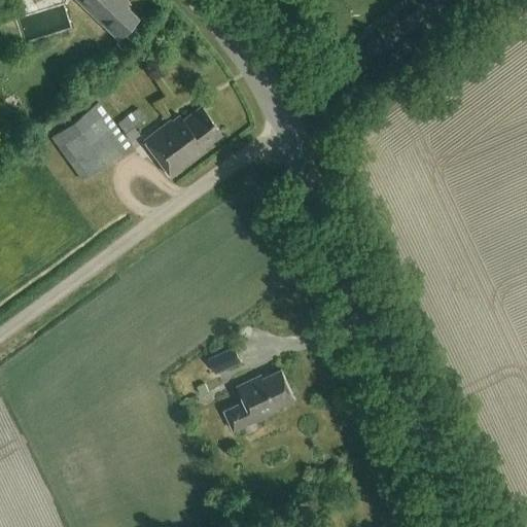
[(76,0),(121,40),(142,18),(130,6),(133,3),(129,0),(76,0)]
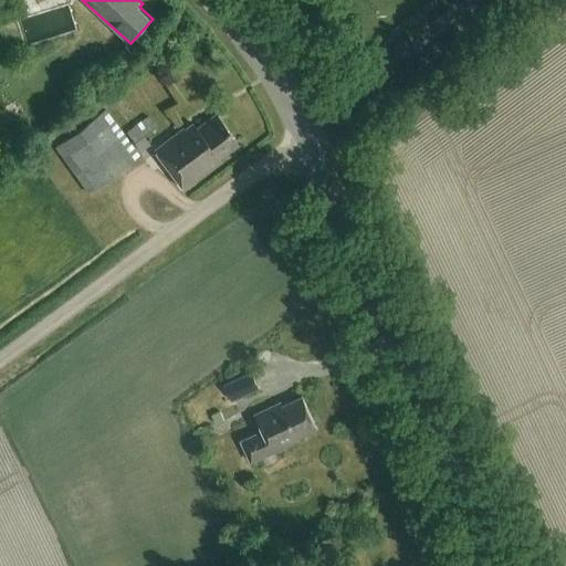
[(55,148),(91,195),(140,157),(105,111),(55,148)]
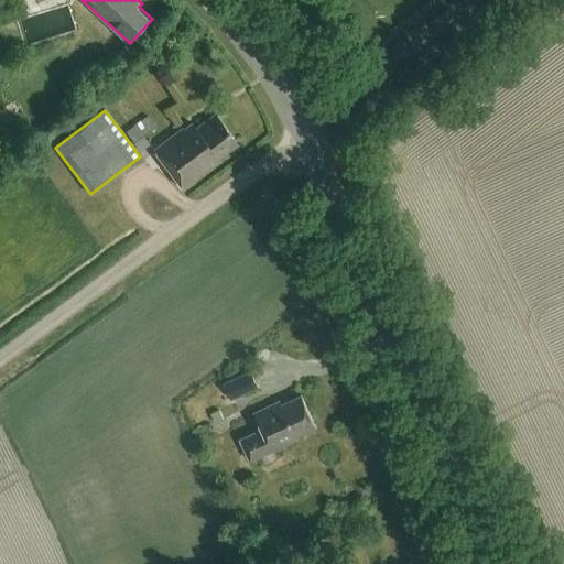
[(144,137),(155,129),(148,117),(126,132),(140,152),(150,145),(144,137)]
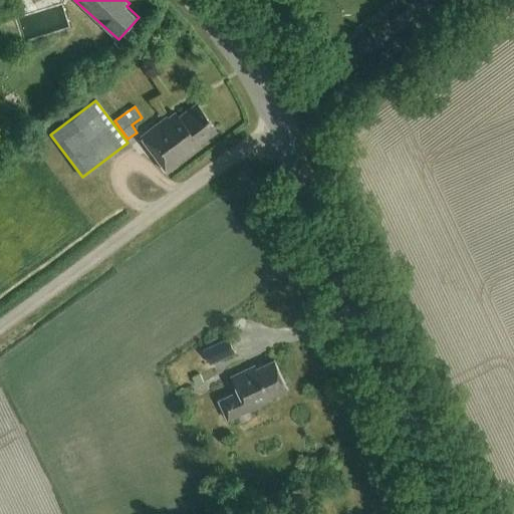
[(196,106),(185,114),(182,109),(174,114),(172,112),(140,137),(170,176),(209,148),(204,142),(216,133),(196,106)]
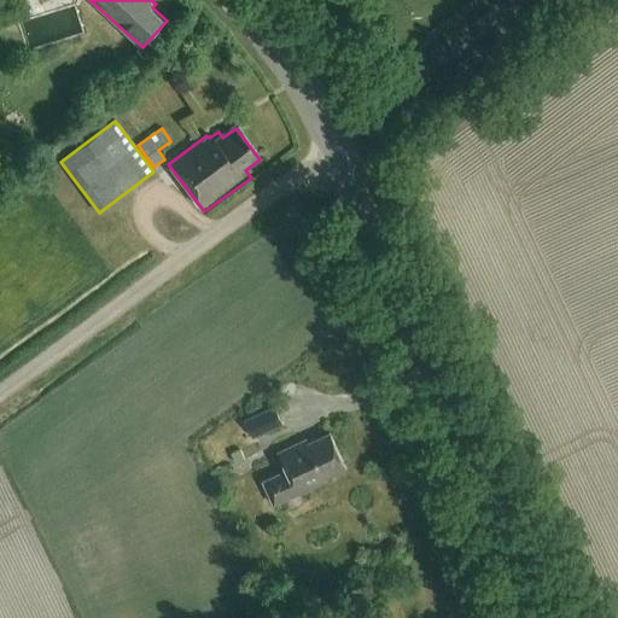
[(254,441),(285,427),(275,408),(244,421),(254,441)]
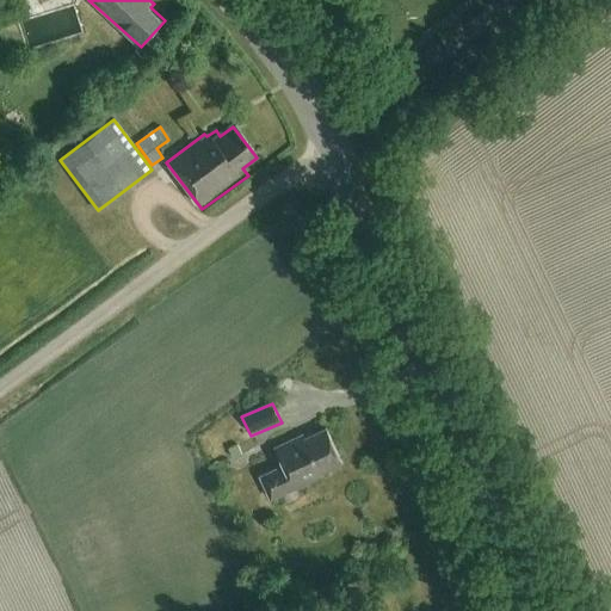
[(343,464),(327,430),(306,440),(303,436),(277,449),(285,466),(260,477),(271,500),(323,476),(322,474),(343,464)]
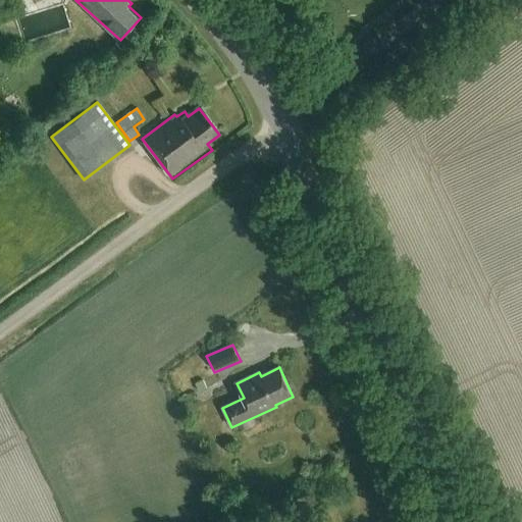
[(203,380),(195,384),(199,393),(207,388),(203,380)]
